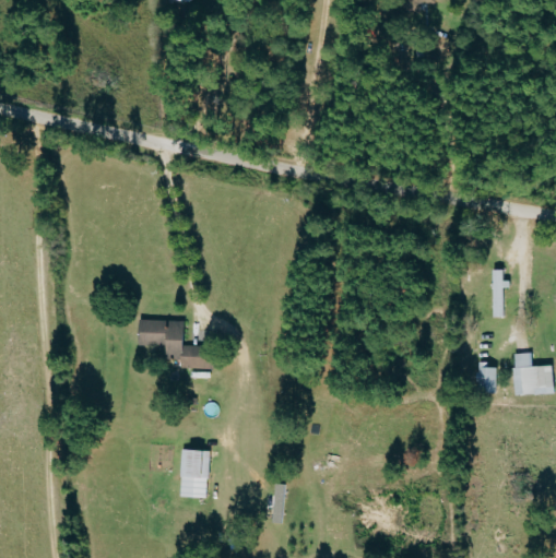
[(503,316),(503,287),(509,287),(509,281),(501,281),(501,269),(492,270),(493,317),(503,316)]
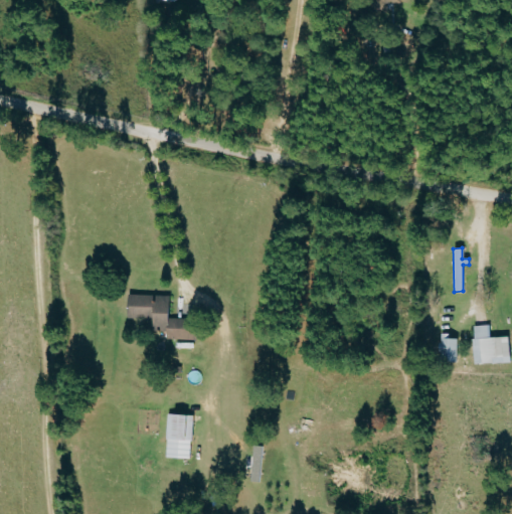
[(168,296),(128,294),(127,318),(152,318),(151,330),(166,331),(166,339),(190,339),(191,319),(167,318),(168,296)]
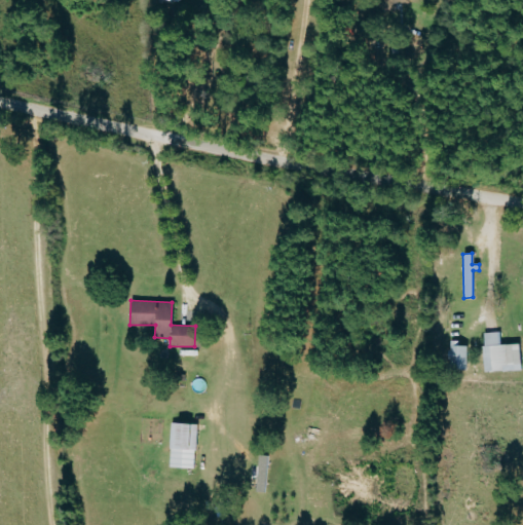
[(519,343),(499,344),(498,332),(481,332),(483,370),(520,369),(519,343)]
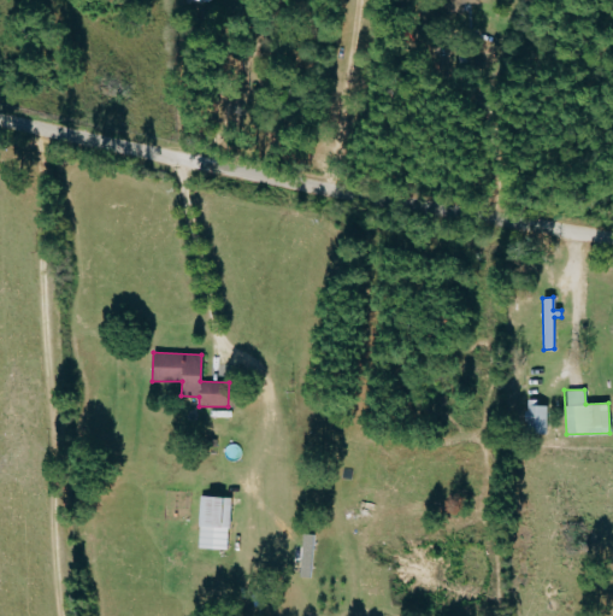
[(536,405),(536,399),(526,399),(525,433),(546,434),(547,406),(536,405)]
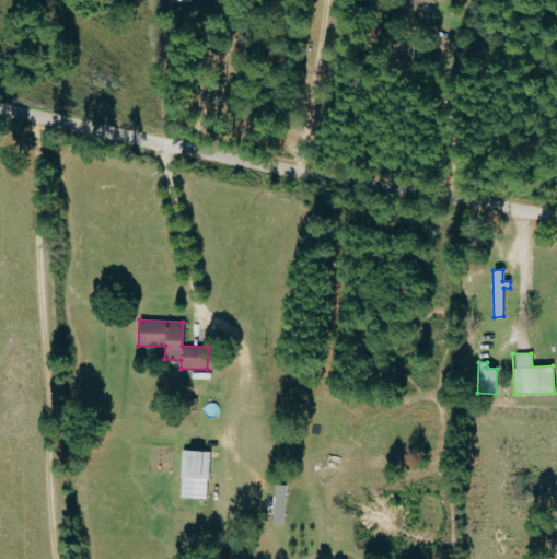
[(207,498),(208,450),(181,449),(178,497),(207,498)]
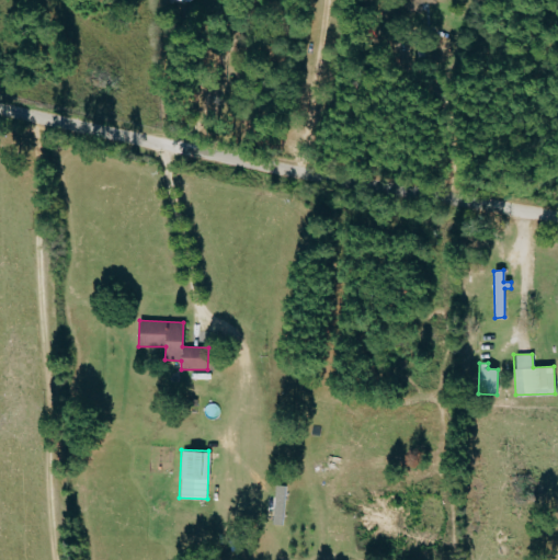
[(283,523),(284,484),(274,484),(273,523),(283,523)]
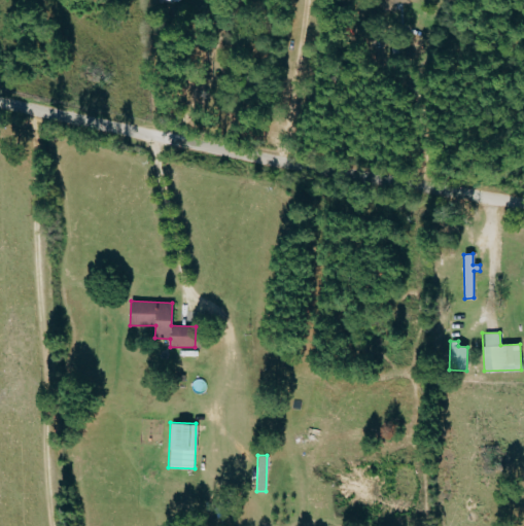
All buildings are outlined.
